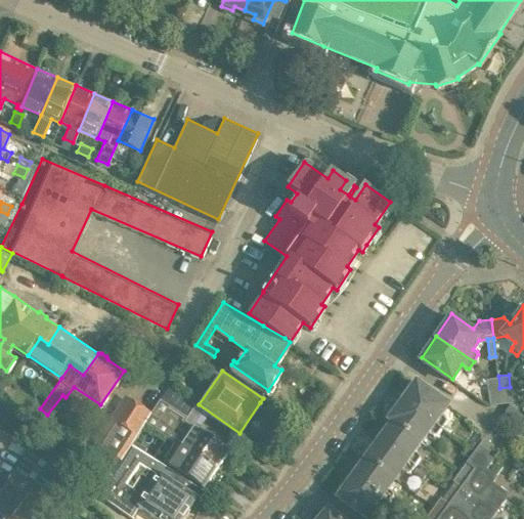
[(487,377),(488,389),(499,388),(498,376),(487,377)]
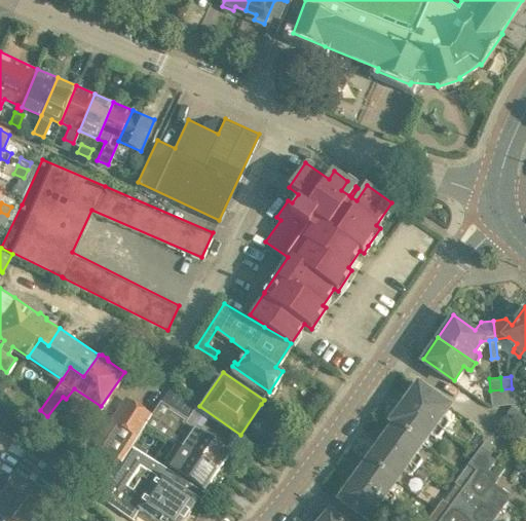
[(407,397),(405,400),(443,429),(449,420),(447,417),(442,414),(449,404),(418,381),(414,386),(411,385),(405,395),(407,397)]
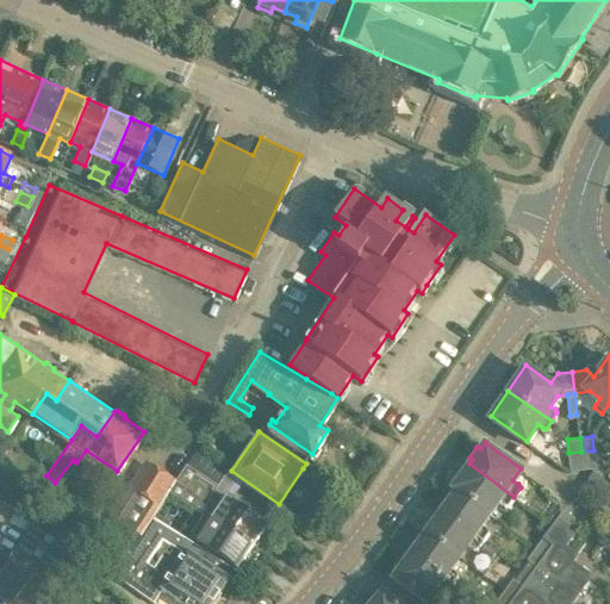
[(217,485),(228,468),(197,447),(185,464),(217,485)]
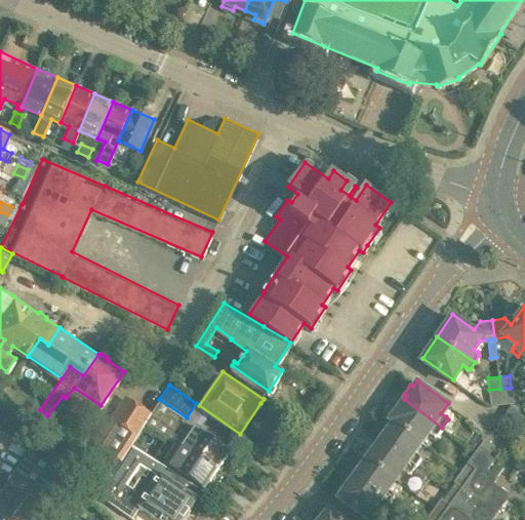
[(511,388),(500,389),(501,401),(513,400),(511,388)]
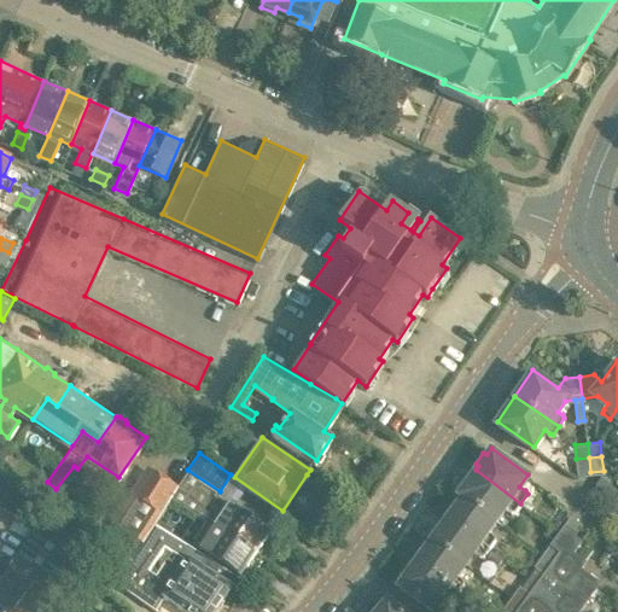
[(590,472),(589,458),(576,459),(578,473),(590,472)]
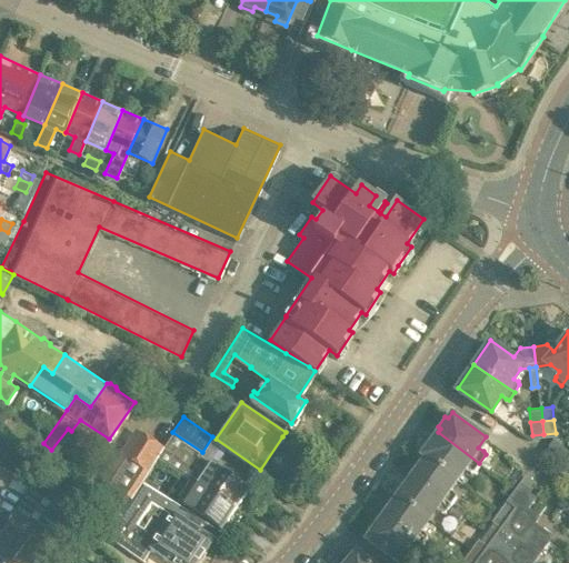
[(142,479),(157,455),(161,449),(136,431),(106,476),(108,478),(96,496),(95,498),(119,513),(142,479)]
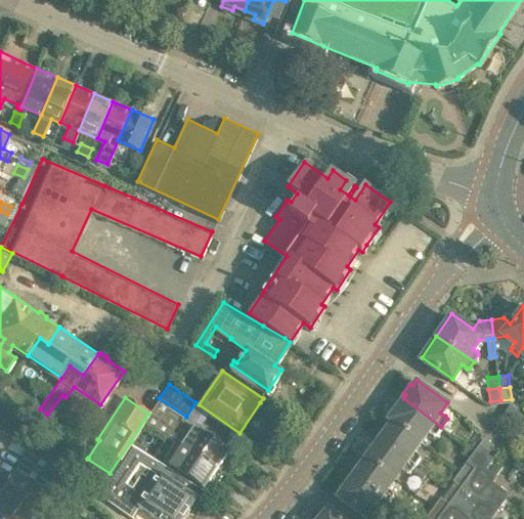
[(185,418),(186,417),(159,398),(148,414),(144,420),(158,429),(174,439),(174,440),(216,468),(228,447),(185,418)]
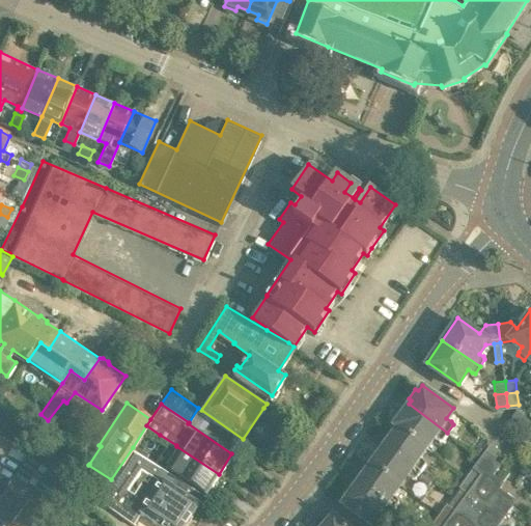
[(409,404),(406,408),(403,406),(396,415),(398,417),(395,422),(398,425),(426,445),(434,435),(439,439),(443,439),(447,433),(409,404)]
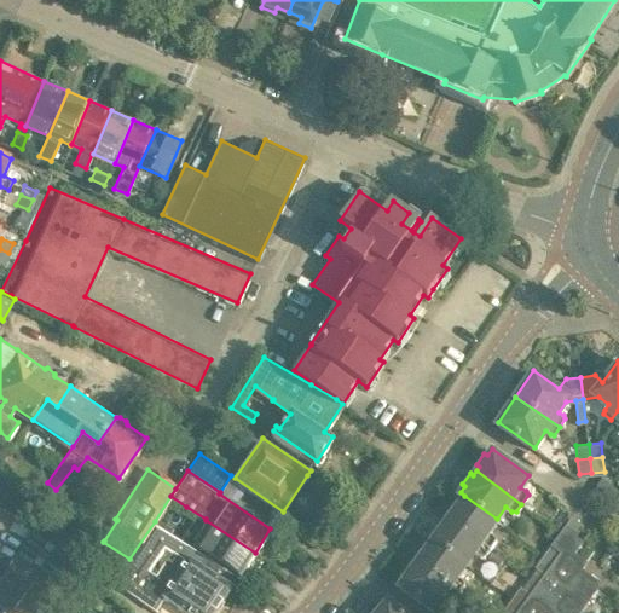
[(0,496),(24,513),(34,499),(0,476),(0,496)]
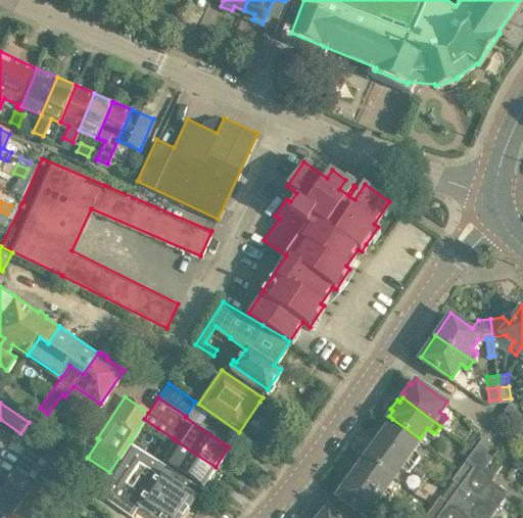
[(508,403),(503,409),(518,419),(522,413),(508,403)]
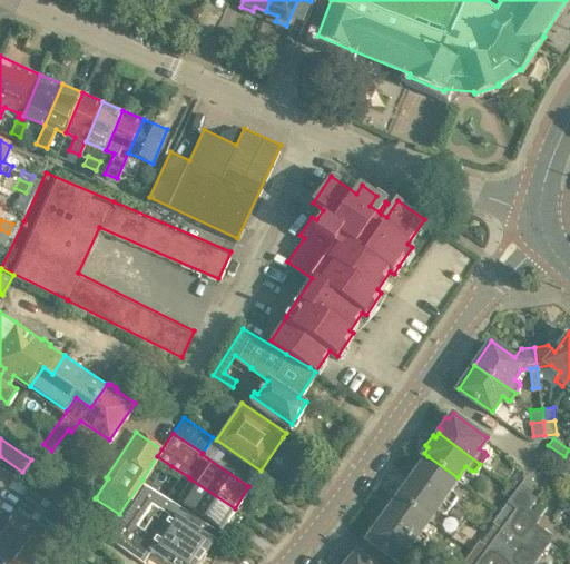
[(560,461),(561,459),(564,456),(548,445),(544,449),(560,461)]
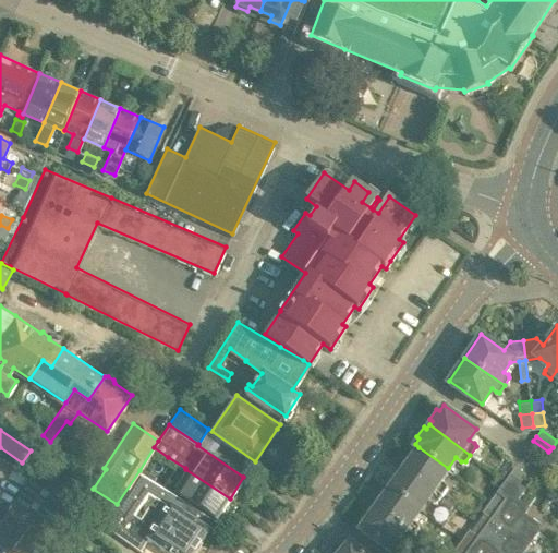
[(419,447),(403,467),(441,494),(448,485),(447,483),(440,479),(448,468),(419,447)]
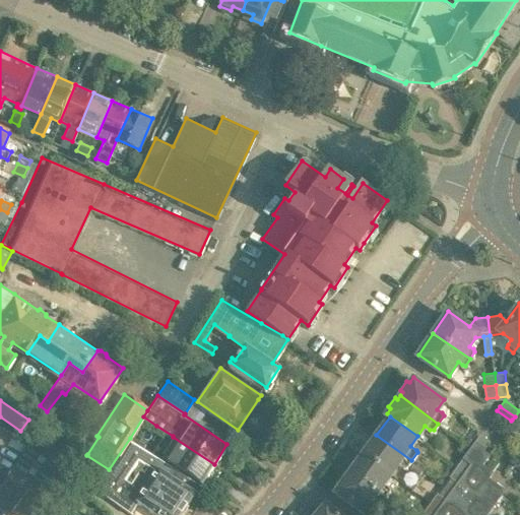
[(519,427),(512,420),(511,421),(507,427),(515,434),(515,435),(519,438),(519,427)]
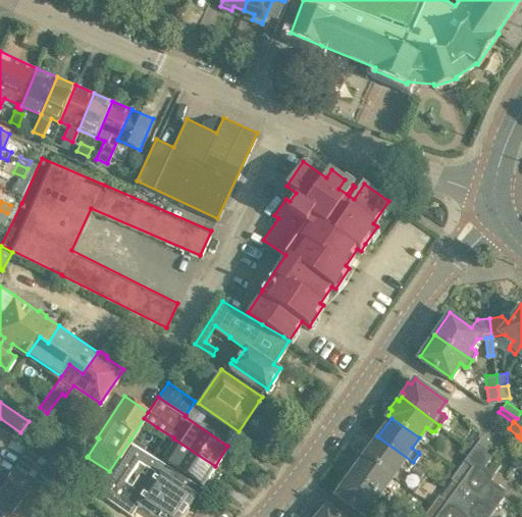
[(482,434),(475,445),(483,451),(490,442),(482,434)]
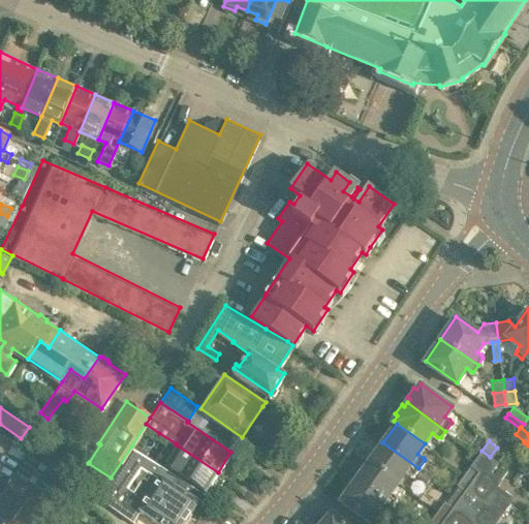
[(382,442),(369,461),(398,482),(405,470),(410,474),(414,474),(418,468),(382,442)]
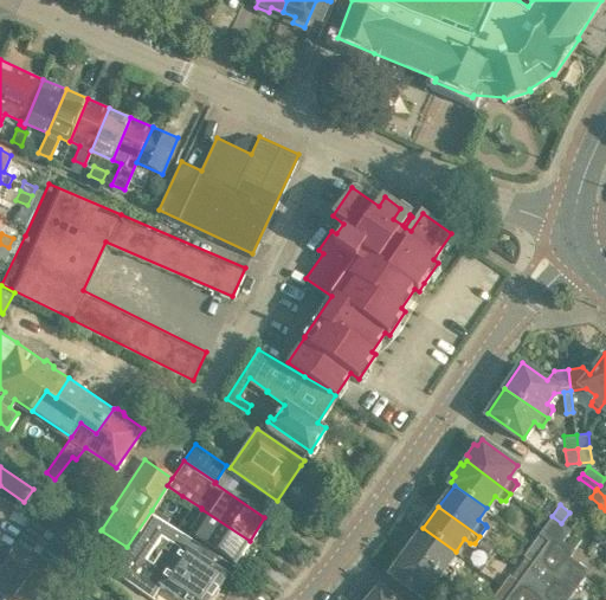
[(236,562),(250,541),(201,509),(187,529),(236,562)]
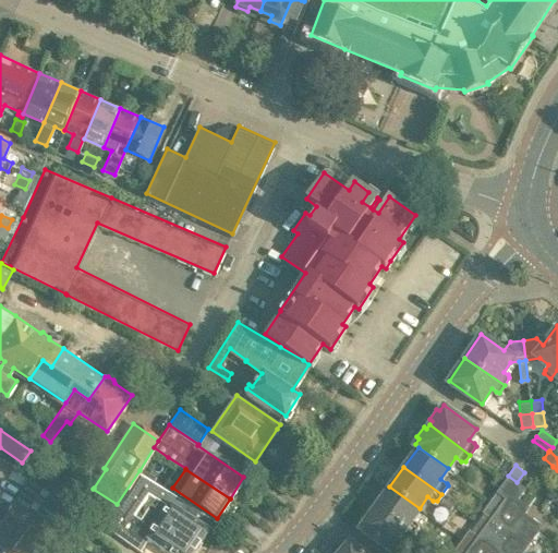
[(208,526),(213,519),(154,480),(140,470),(117,504),(104,523),(141,549),(147,537),(170,552),(193,552),(210,528),(208,526)]
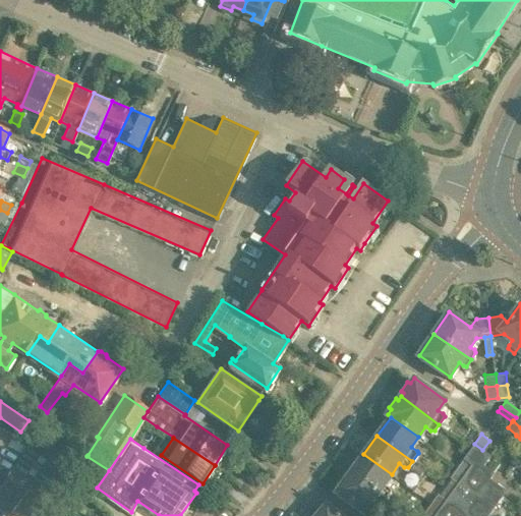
[(51,491),(67,467),(29,441),(13,464),(36,479),(51,491)]
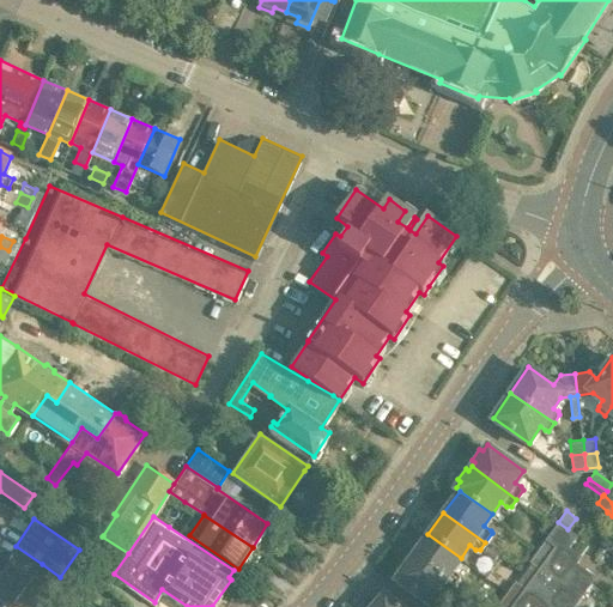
[(526,587),(517,598),(510,606),(569,606),(592,576),(572,562),(578,554),(566,546),(576,534),(568,529),(558,522),(547,538),(556,545),(548,554),(541,565),(526,587)]
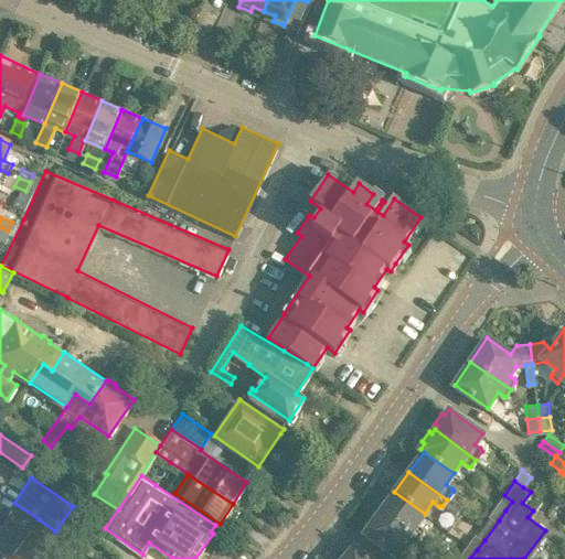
[(394,492),(380,512),(418,539),(425,530),(423,527),(417,524),(425,514),(394,492)]
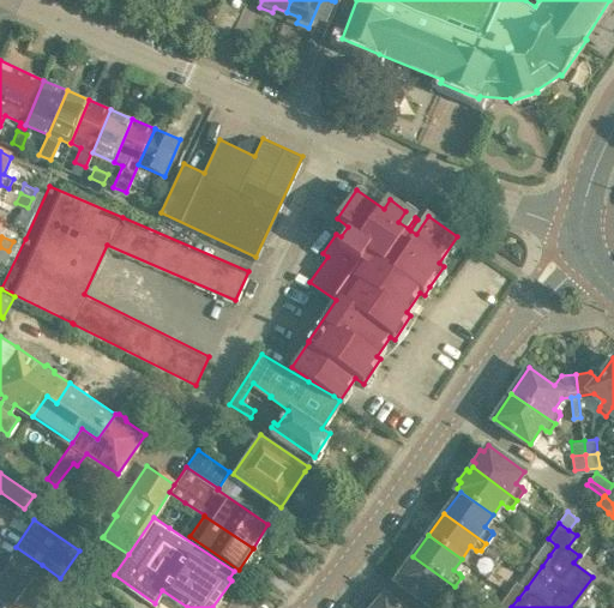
[(548,539),(540,549),(549,555),(557,546),(548,539)]
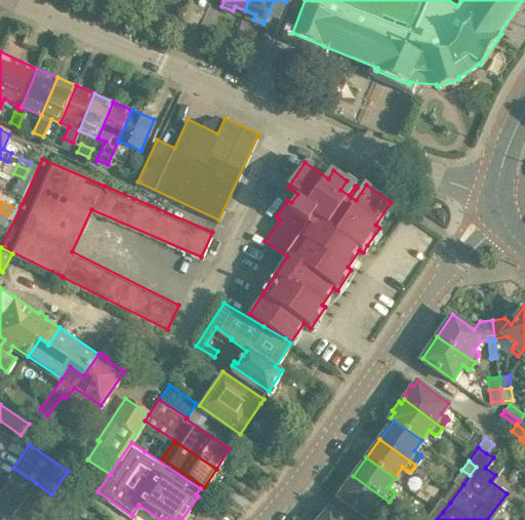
[(22,502),(36,483),(13,468),(2,486),(22,502)]
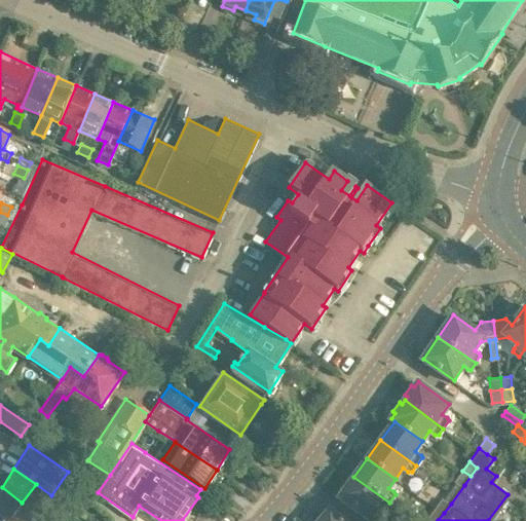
[(464,485),(471,476),(462,471),(456,479),(464,485)]
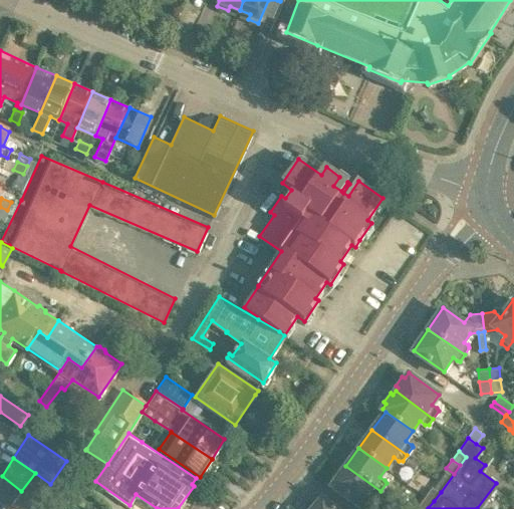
[(332,485),(359,504),(367,493),(372,497),(376,497),(380,491),(345,466),(332,485)]
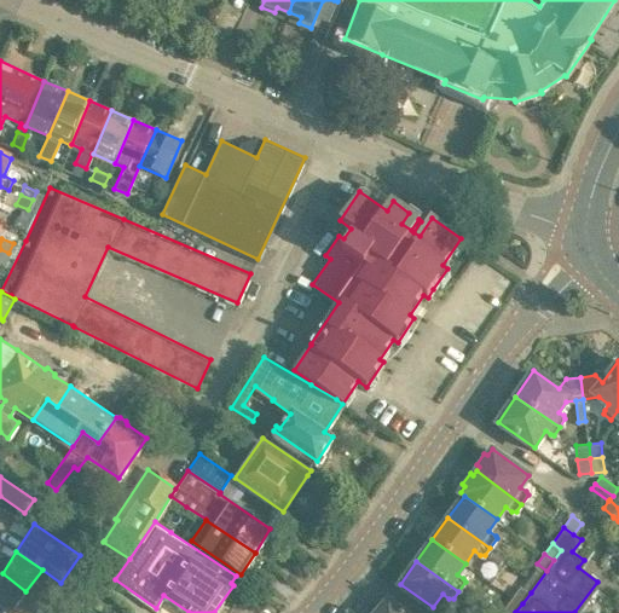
[(0,590),(16,603),(25,591),(3,573),(0,576),(0,590)]
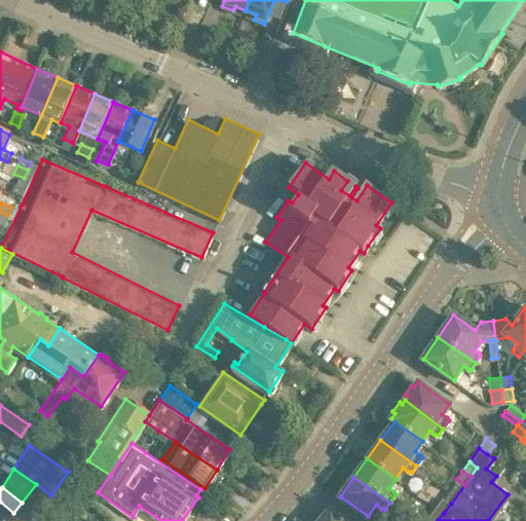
[(442,497),(436,507),(444,513),(451,504),(442,497)]
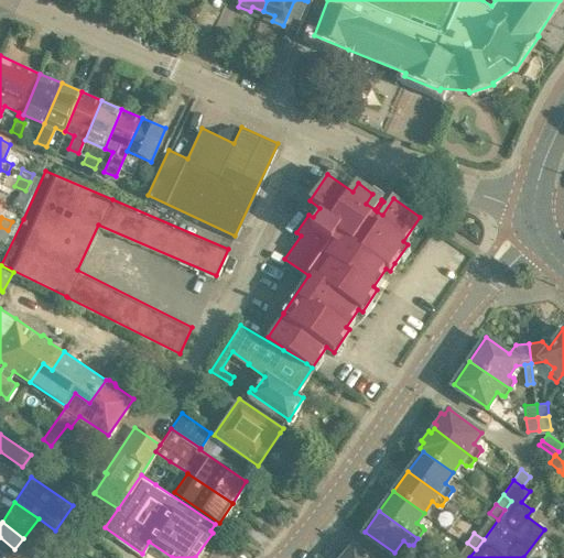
[(0,537),(0,555),(3,557),(7,557),(14,549),(0,537)]
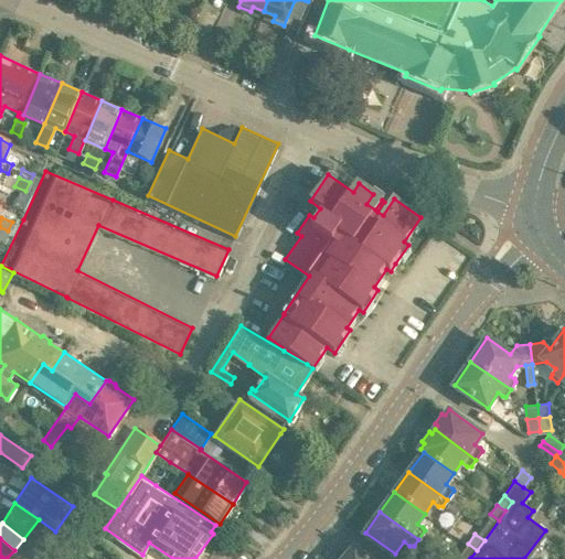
[(470,558),(477,550),(468,544),(461,554),(468,558),(470,558)]
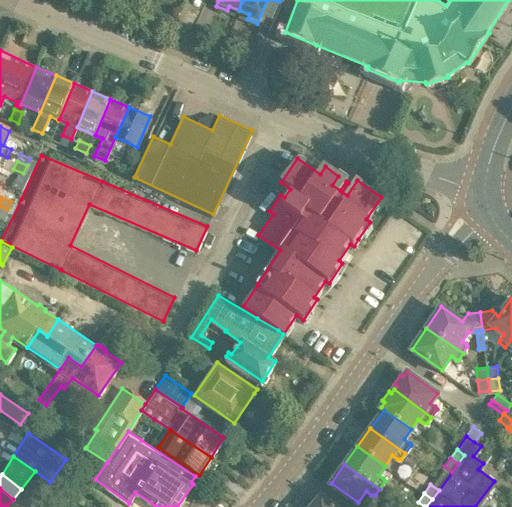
[(311,506),(335,506),(321,495),(311,506)]
